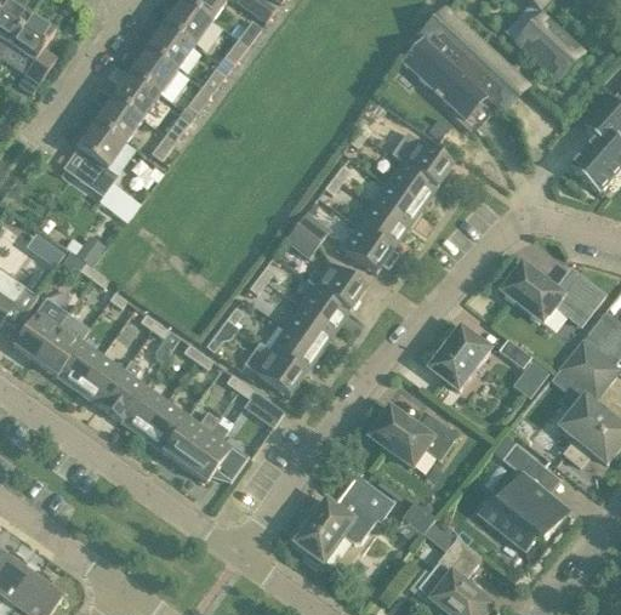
[(0,57),(29,13),(10,0),(1,0),(0,1),(0,57)]
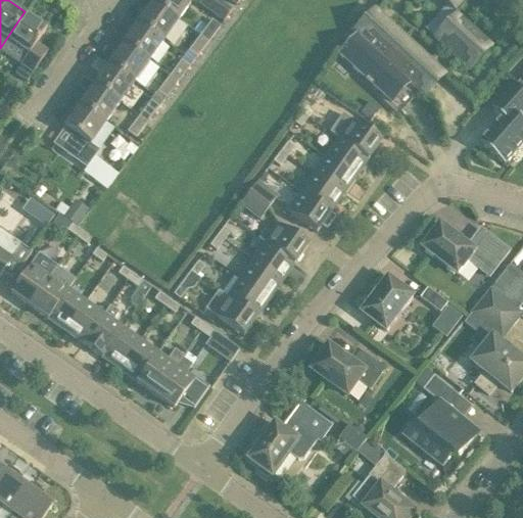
[(152,0),(139,18),(163,37),(179,15),(156,0),(152,0)]
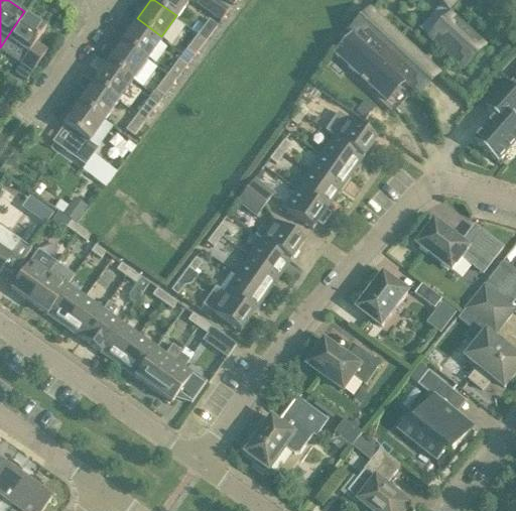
[(154,0),(176,15),(187,0),(154,0)]
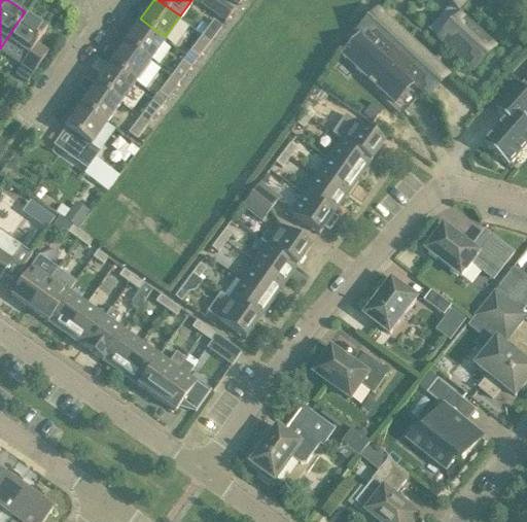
[(233,7),(222,0),(202,0),(201,1),(224,19),(233,7)]
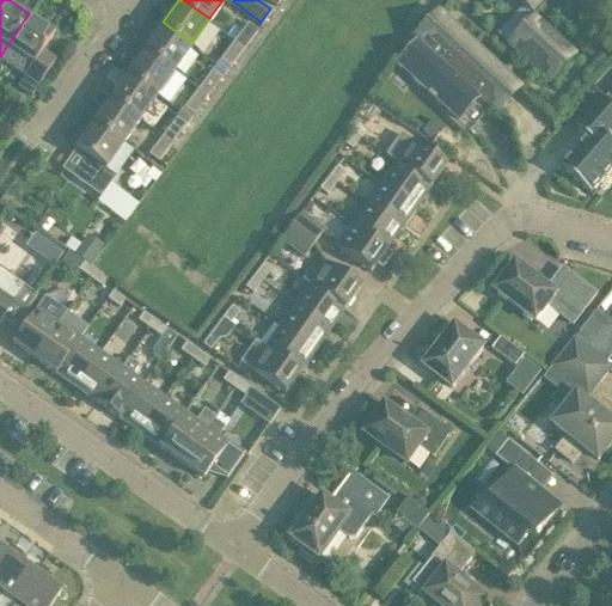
[(521,0),(522,1),(496,30),(507,38),(506,40),(549,79),(575,49),(533,10),(532,10),(540,0),(521,0)]
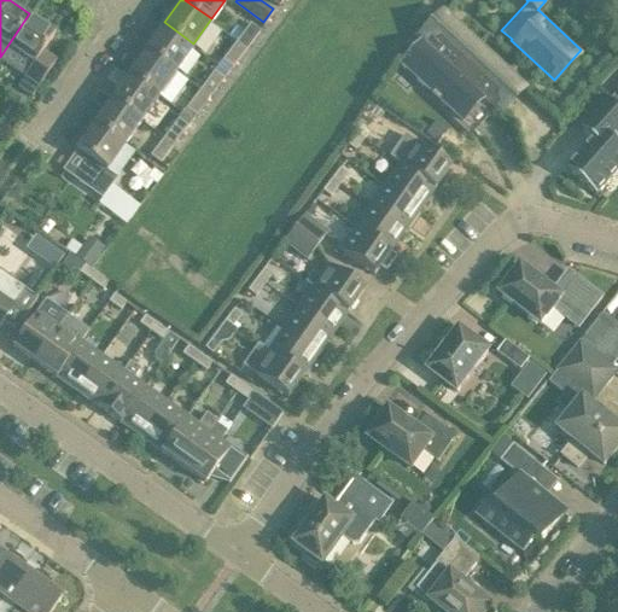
[(462,118),(484,95),(484,94),(455,68),(465,57),(450,44),(461,33),(464,29),(442,9),(418,34),(421,38),(400,60),(462,118)]
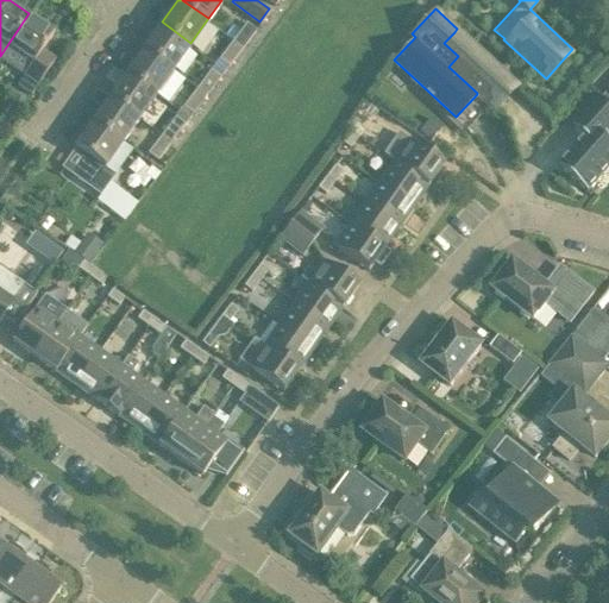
[(29,13),(0,56),(23,71),(16,82),(31,92),(54,56),(39,46),(51,27),(29,13)]
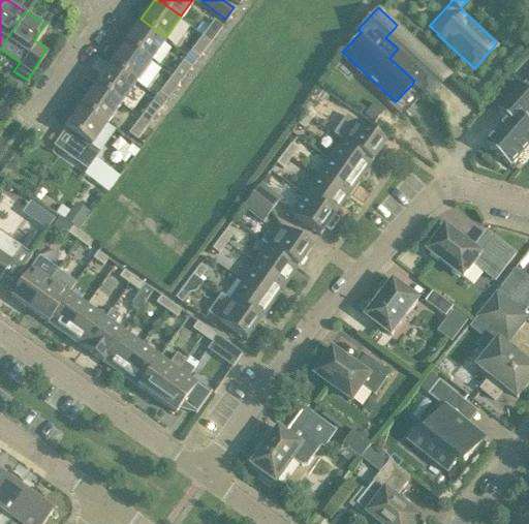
[(204,32),(212,37),(223,22),(215,17),(204,32)]
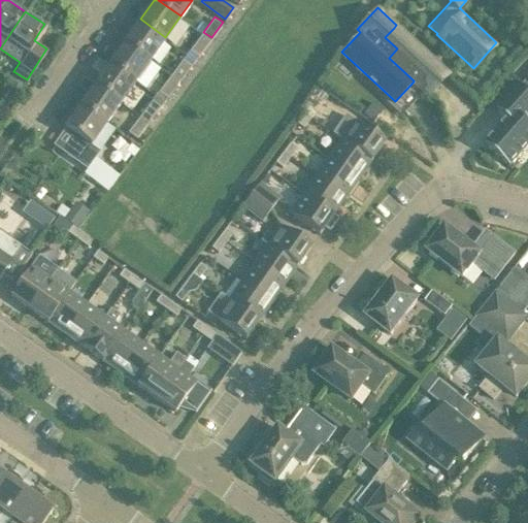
[(140,19),(126,40),(151,58),(165,37),(140,19)]
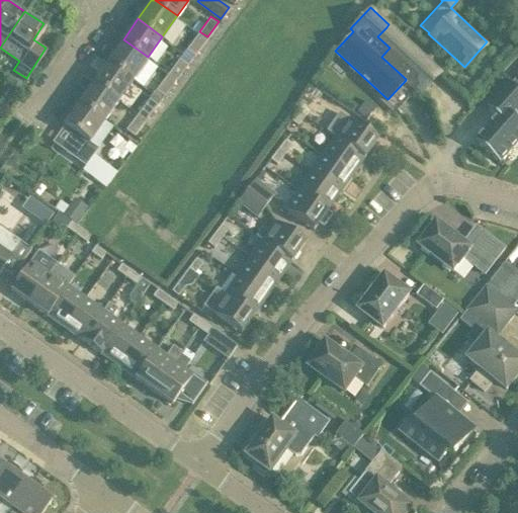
[(406,80),(419,92),(439,71),(389,24),(386,27),(377,36),(390,48),(381,57),(406,79),(406,80)]
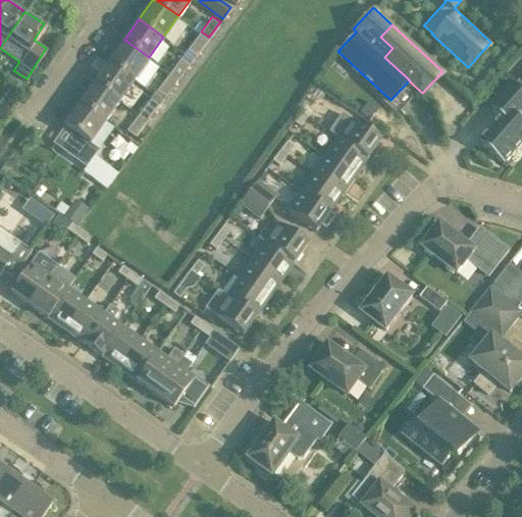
[(197,53),(209,37),(201,32),(186,52),(194,57),(197,53)]
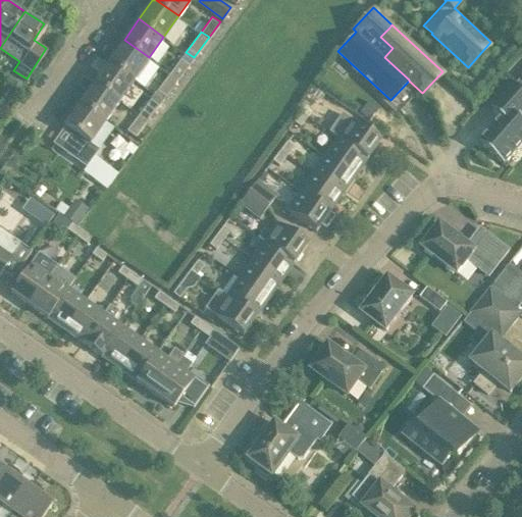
[(124,40),(109,60),(135,78),(149,57),(124,40)]
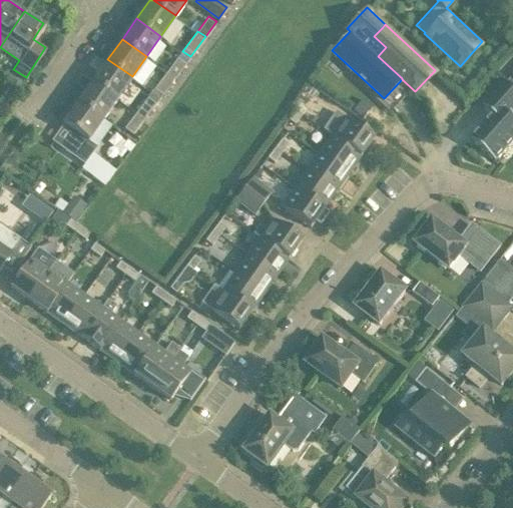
[(186,61),(190,56),(182,51),(167,70),(174,76),(186,61)]
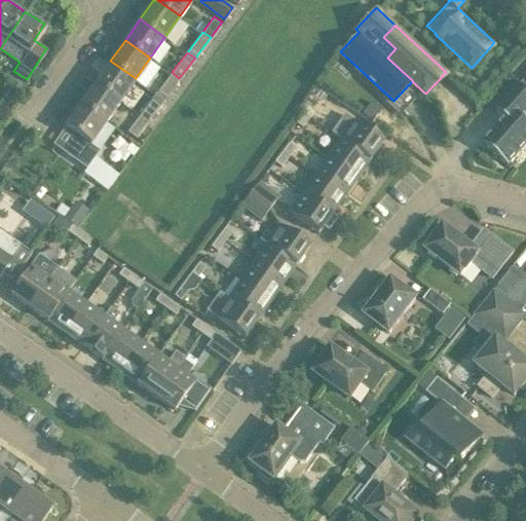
[(110,61),(96,81),(120,100),(136,78),(110,61)]
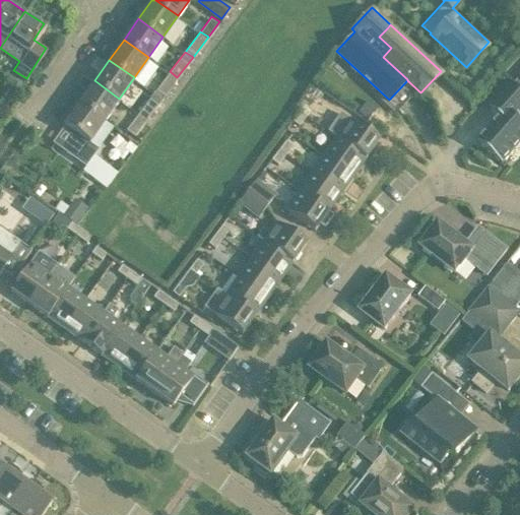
[(170,71),(157,87),(166,93),(177,77),(170,71)]
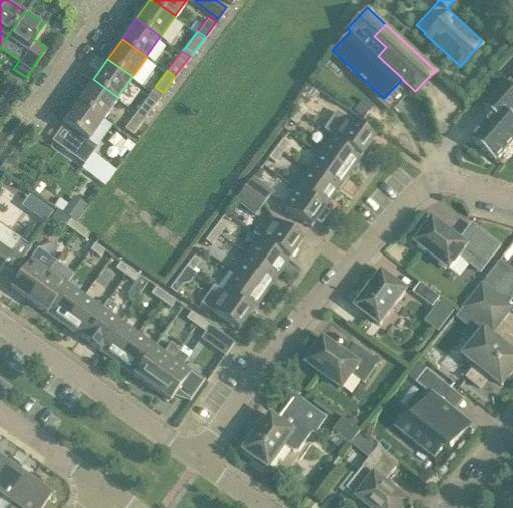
[(471,138),(495,159),(512,138),(512,84),(505,78),(483,104),(493,113),(471,138)]
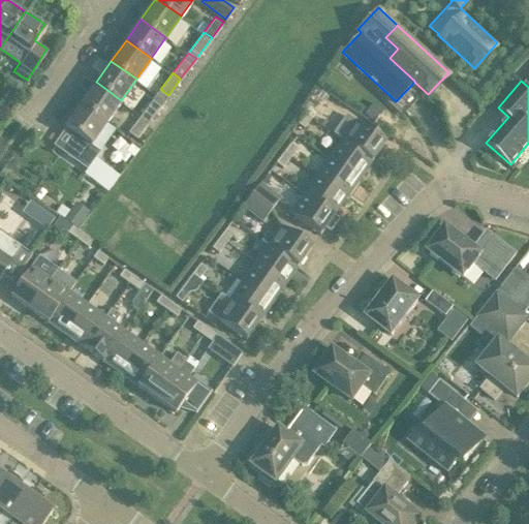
[(106,121),(121,100),(96,82),(82,102),(106,121)]
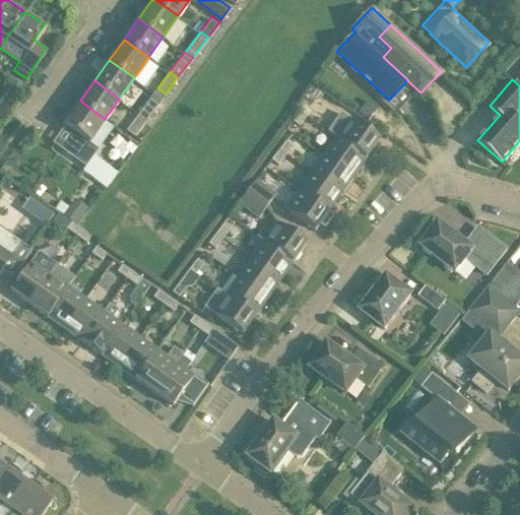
[(139,112),(147,118),(158,103),(151,97),(139,112)]
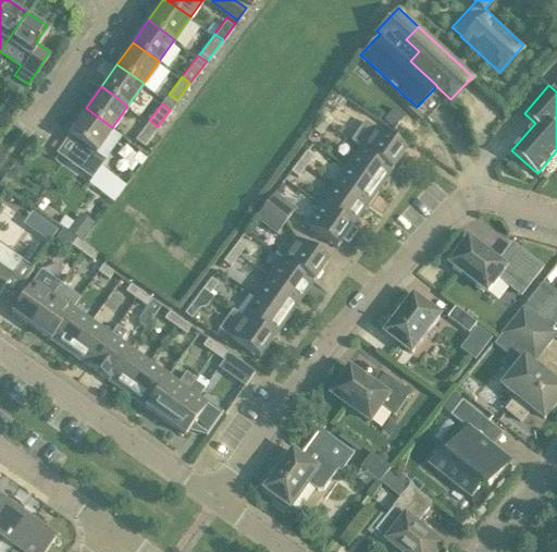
[(70,132),(81,139),(67,157),(93,174),(106,156),(97,149),(112,127),(86,108),(78,118),(74,118),(69,125),(71,130),(70,132)]
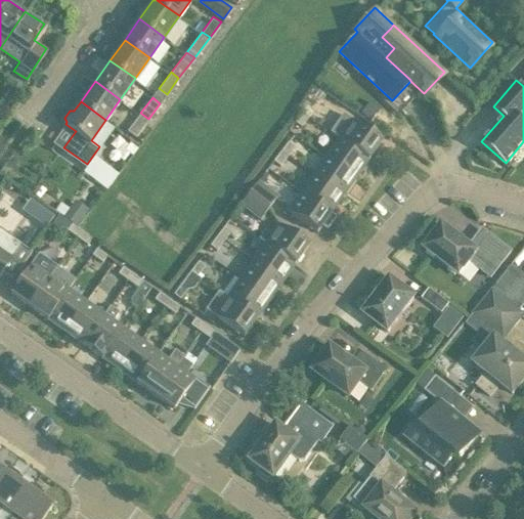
[(296,120),(301,124),(302,125),(309,115),(303,110),(296,120)]
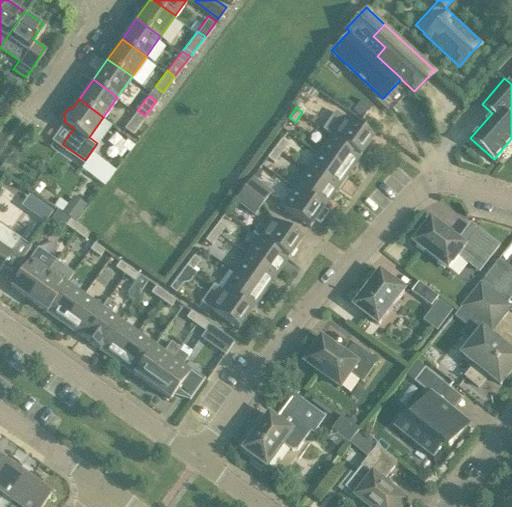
[(331,132),(331,133),(360,153),(373,135),(335,108),(322,126),(331,132)]
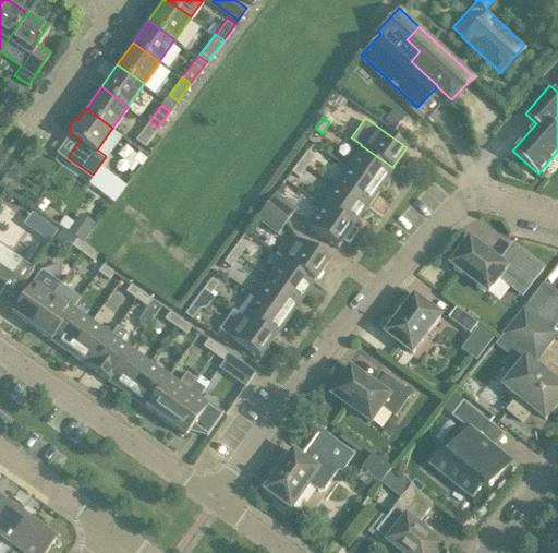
[(158,127),(149,120),(136,137),(145,143),(158,127)]
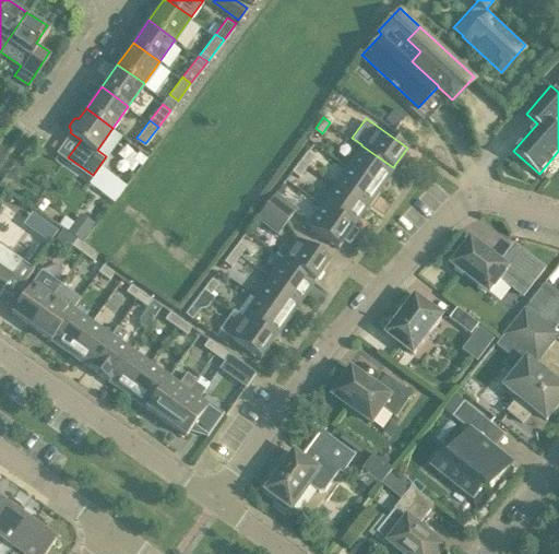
[(380,186),(393,167),(361,145),(348,164),(380,186)]
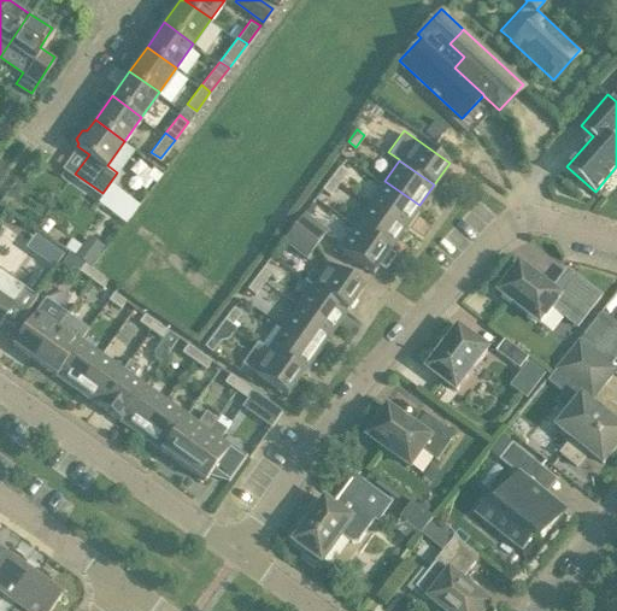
[(331,175),(339,181),(347,169),(340,163),(331,175)]
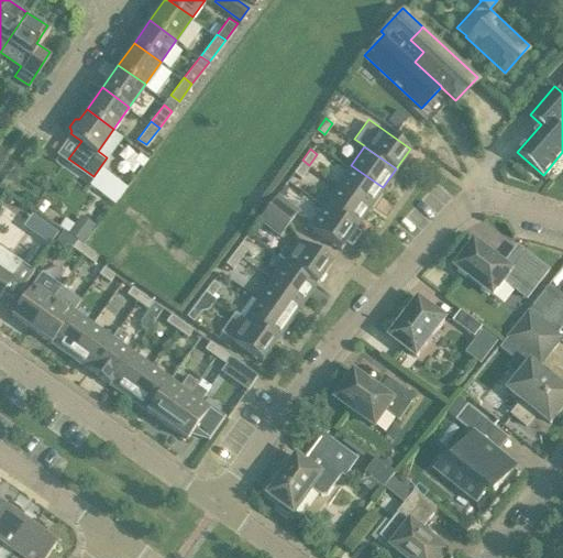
[(309,165),(302,160),(295,170),(302,175),(309,165)]
